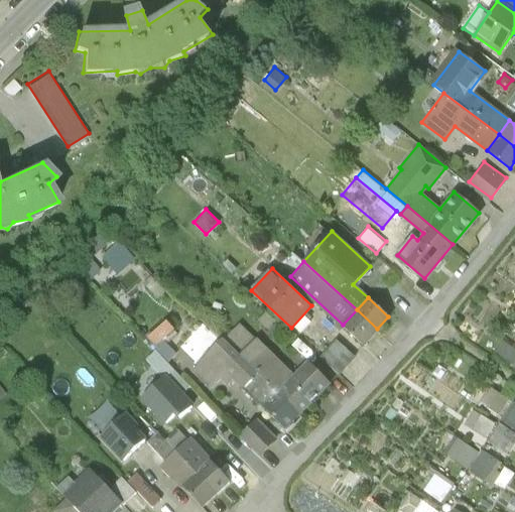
[(377,329),(357,309),(343,325),(364,343),(377,329)]
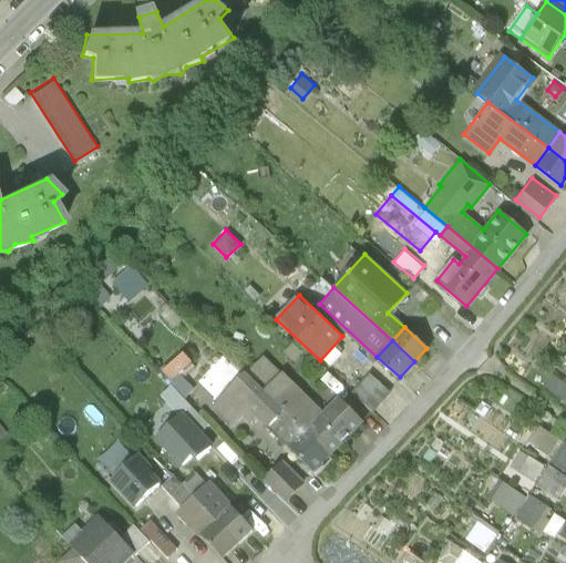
[(162,368),(171,377),(192,358),(184,348),(162,368)]
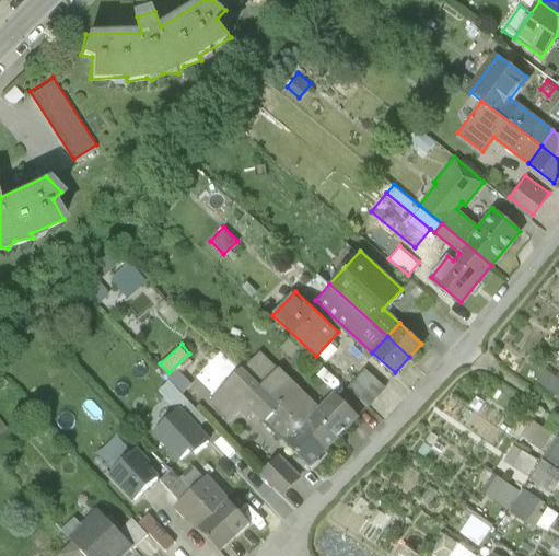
[(244,368),(261,384),(277,369),(259,351),(244,368)]
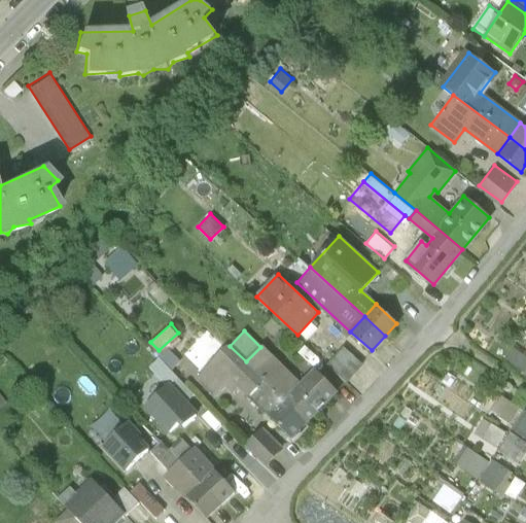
[(347,380),(363,361),(344,344),(327,362),(347,380)]
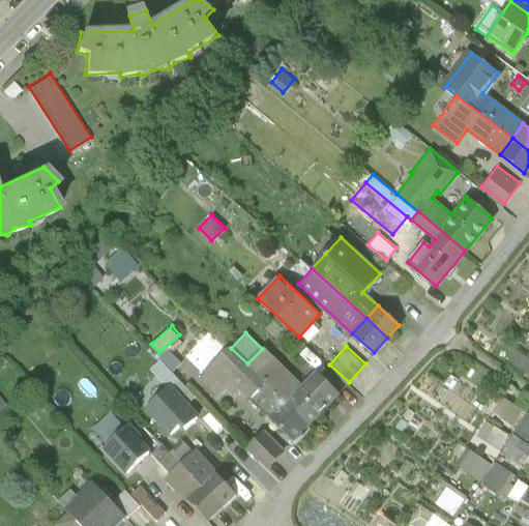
[(264,347),(262,349),(247,363),(266,382),(309,424),(339,393),(317,371),(302,385),(264,347)]
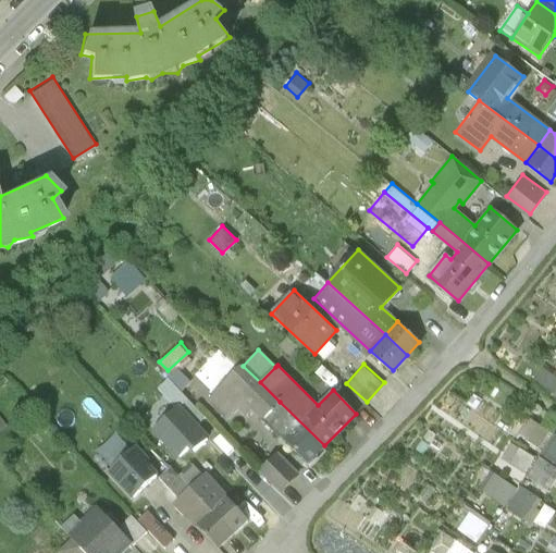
[(208,390),(182,366),(173,376),(184,386),(182,389),(196,402),(208,390)]
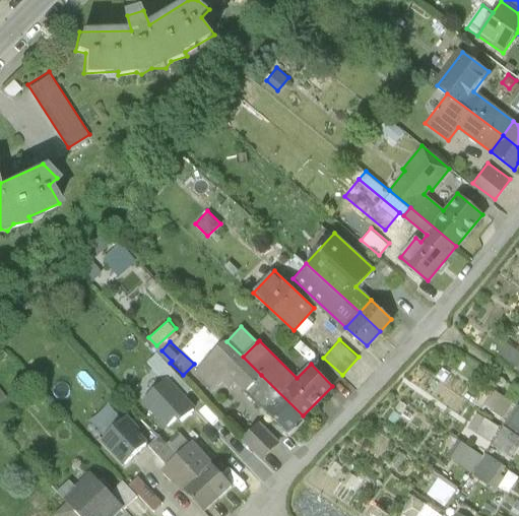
[(236,381),(246,390),(261,375),(243,357),(226,341),(194,374),(212,391),(223,380),(231,386),(236,381)]
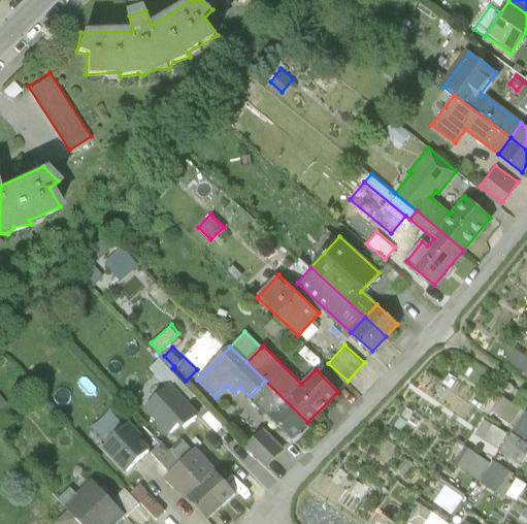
[(307,422),(265,381),(250,396),(292,437),(307,422)]
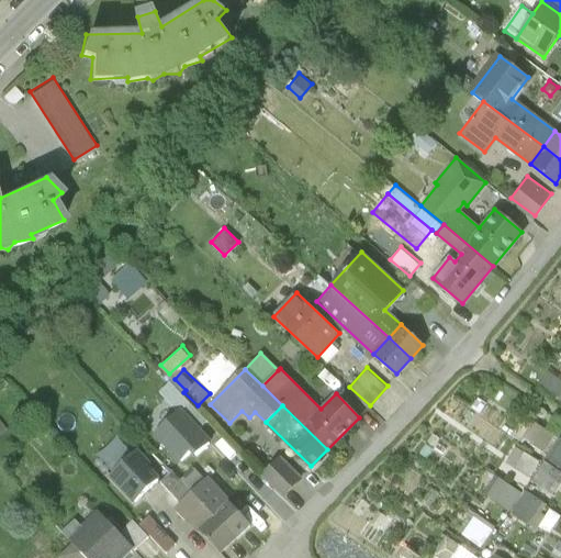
[(178,411),(153,434),(181,464),(205,442),(178,411)]
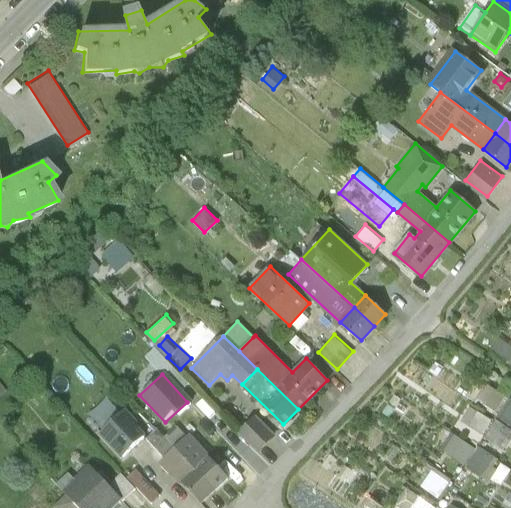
[(484,381),(473,396),(492,409),(503,393),(484,381)]
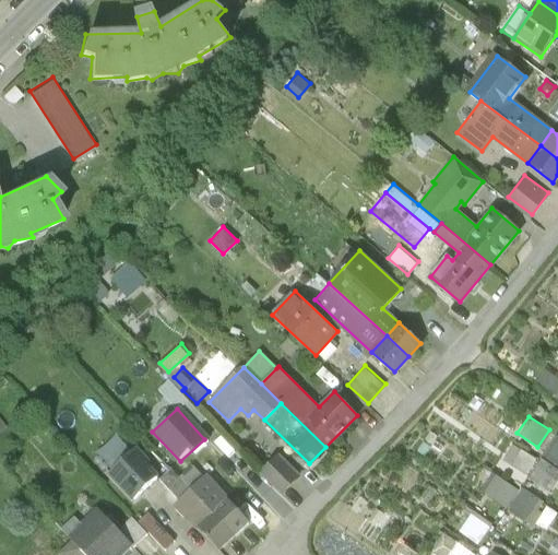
[(524,476),(546,488),(557,467),(557,435),(550,432),(524,476)]
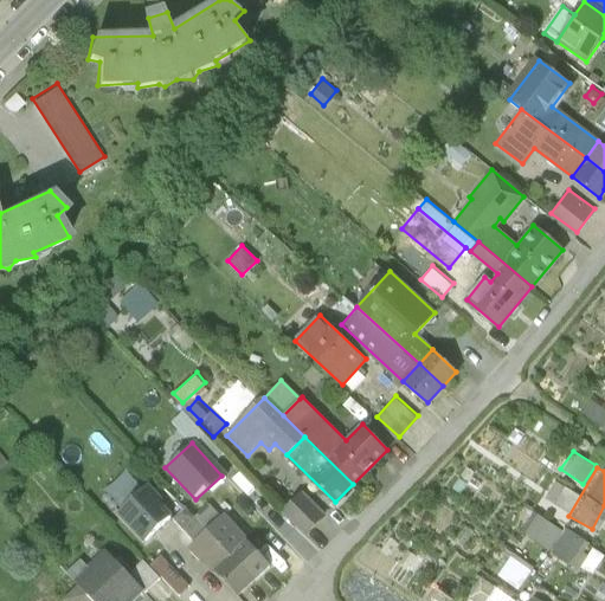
[(572,508),(578,489),(549,480),(544,499),(572,508)]
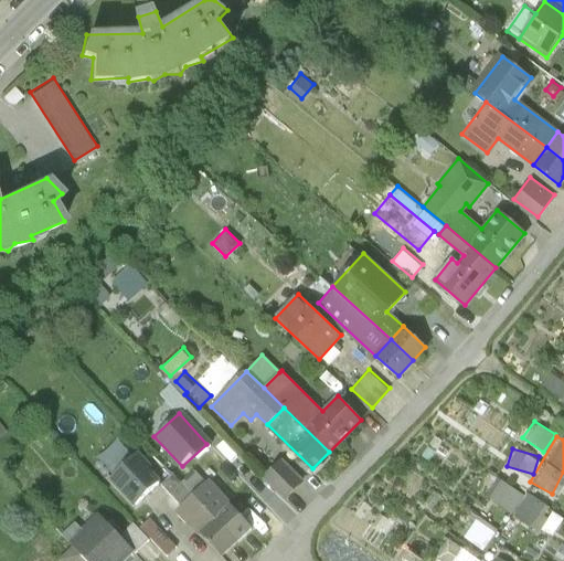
[(134,456),(108,478),(134,506),(159,484),(134,456)]
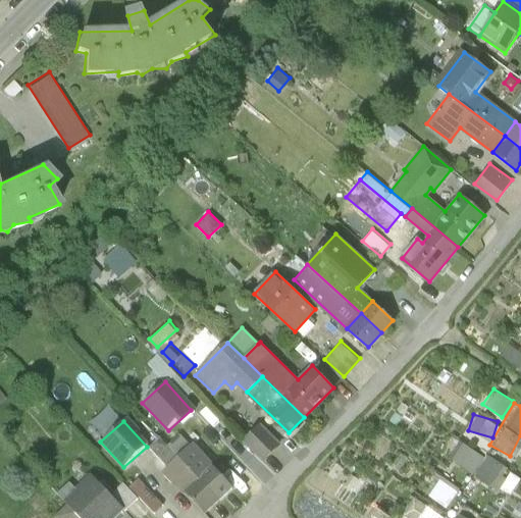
[(246,437),(265,457),(279,443),(259,423),(246,437)]
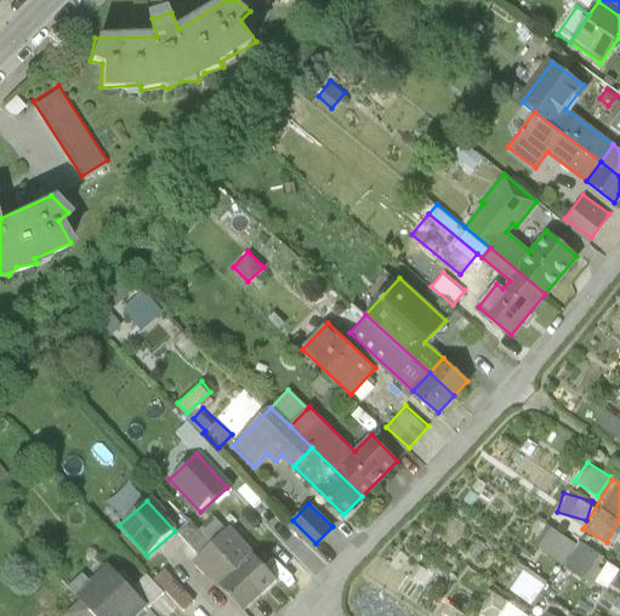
[(547,519),(533,541),(581,572),(596,551),(547,519)]
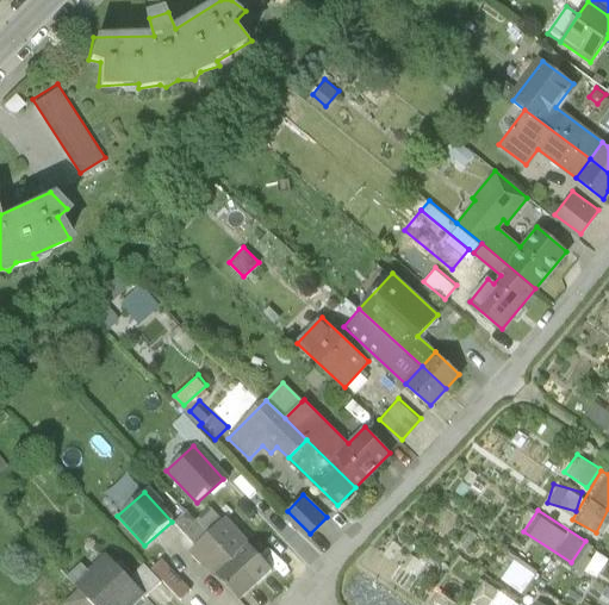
[(212,511),(199,523),(255,581),(272,566),(225,516),(221,519),(212,511)]
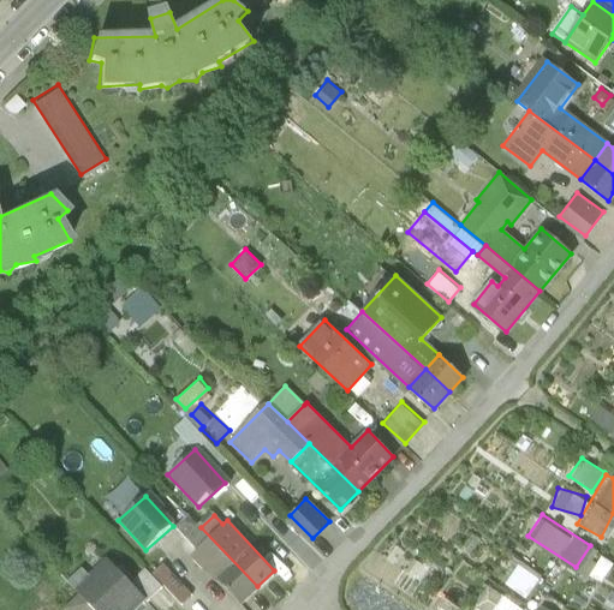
[(242,602),(257,586),(201,527),(191,516),(178,531),(196,549),(194,551),(242,602)]
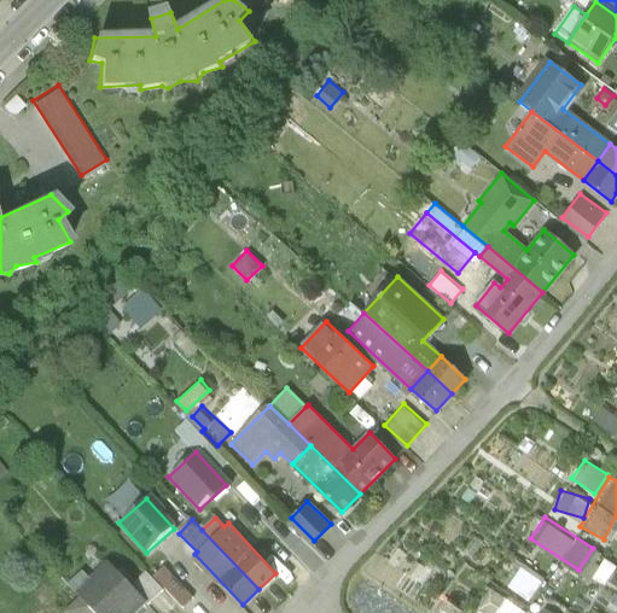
[(68,584),(81,597),(94,612),(134,612),(146,602),(129,584),(108,560),(88,578),(82,571),(68,584)]
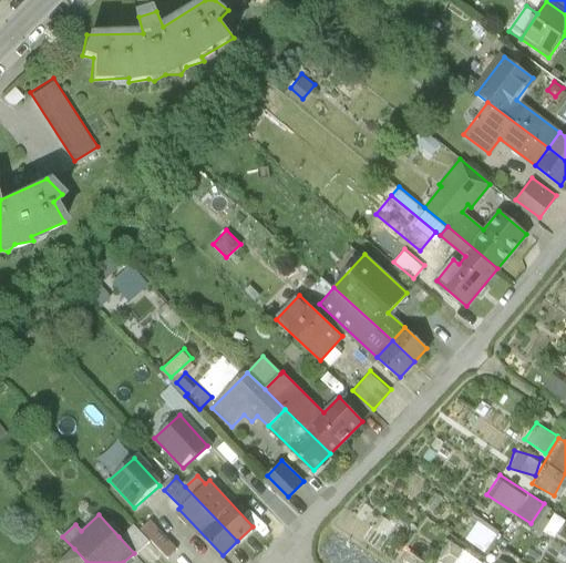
[(475,515),(463,535),(483,549),(496,529),(475,515)]
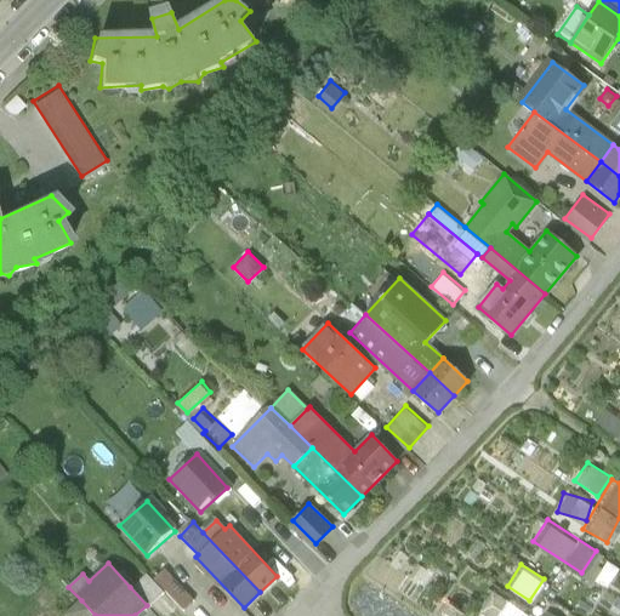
[(130,587),(147,605),(163,591),(146,572),(130,587)]
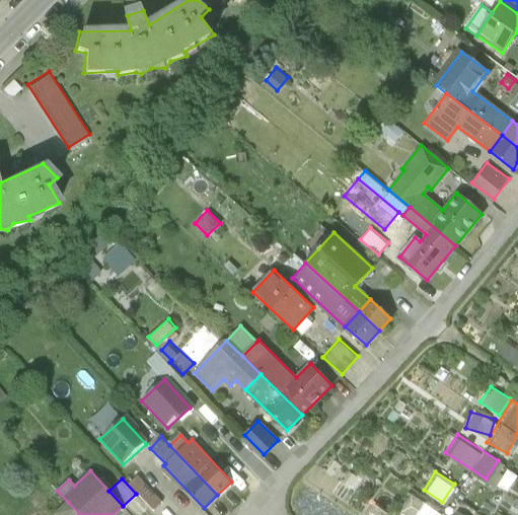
[(432,514),(436,503),(404,494),(398,514),(432,514)]
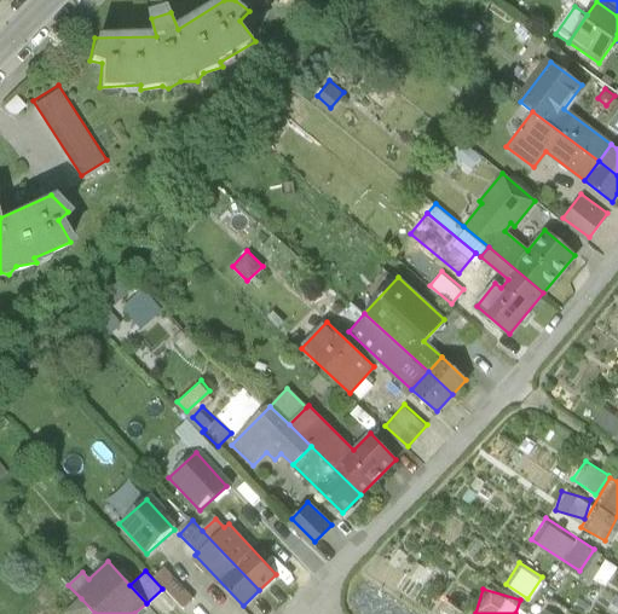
[(94,613),(81,598),(65,613),(64,613),(94,613)]
